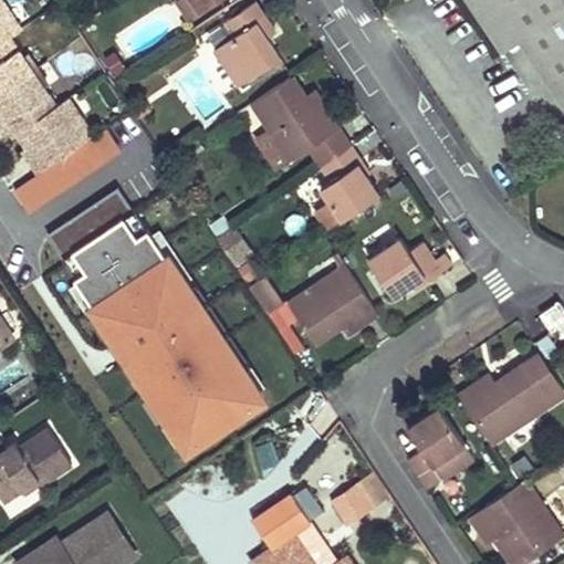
[(13,20),(0,0),(0,126),(3,124),(13,137),(18,135),(27,148),(31,156),(27,158),(38,174),(93,136),(74,110),(68,114),(61,104),(56,107),(43,89),(32,72),(22,58),(9,38),(13,34),(7,24),(13,20)]
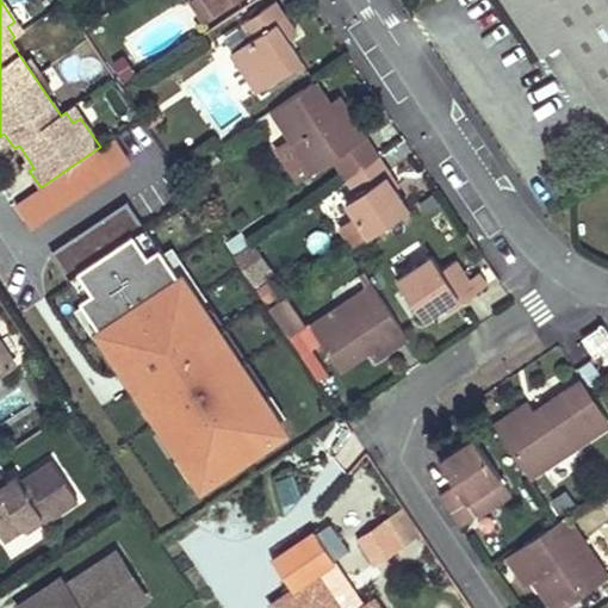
[(216,14),(205,0),(191,0),(190,1),(203,23),(216,14)]
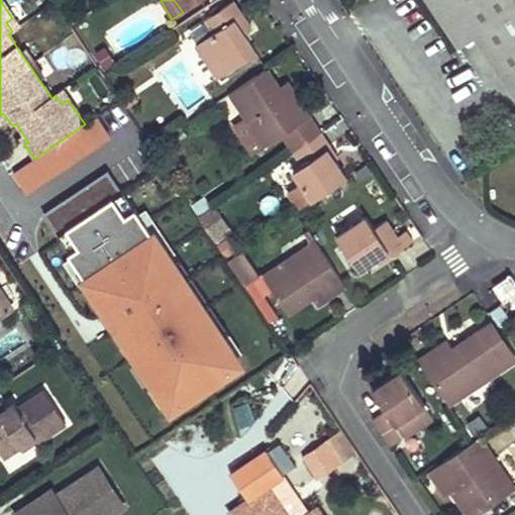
[(174,0),(183,12),(199,0),(174,0)]
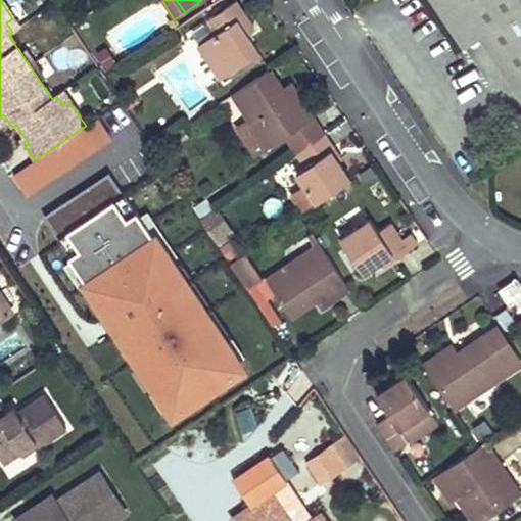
[(482,36),(458,0),(430,0),(463,49),(482,36)]
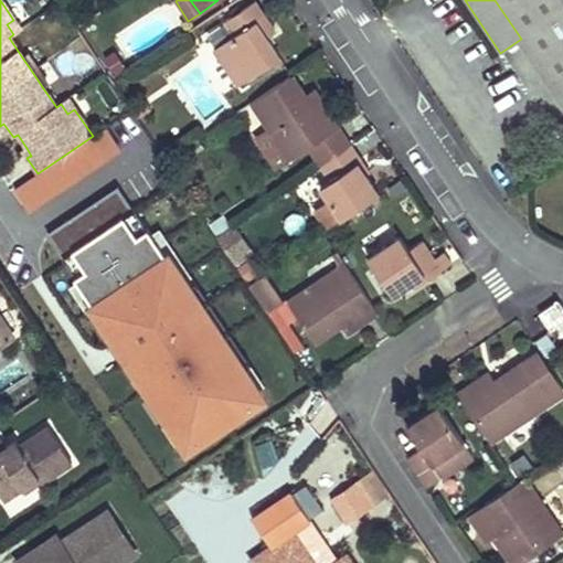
[(562,0),(495,0),(521,39),(562,98),(562,0)]
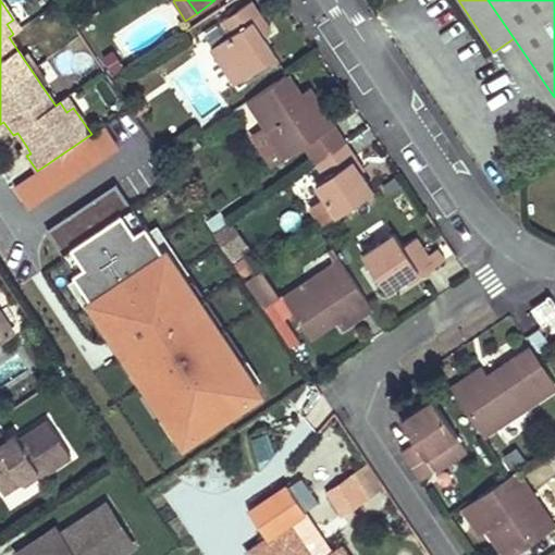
[(230,36),(210,49),(234,85),(274,58),(261,38),(270,32),(259,15),(250,2),(221,22),(230,36)]
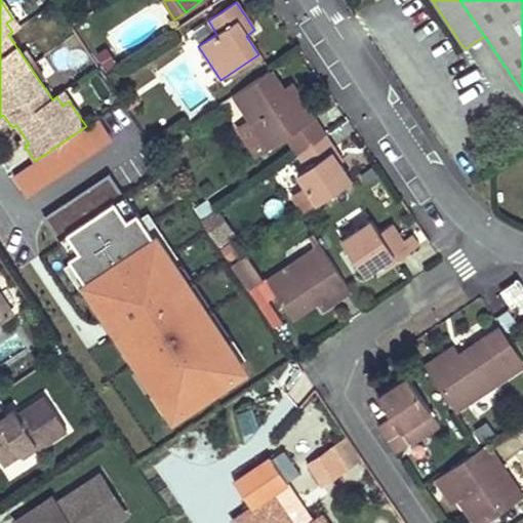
[(19,28),(12,18),(6,23),(12,32),(19,28)]
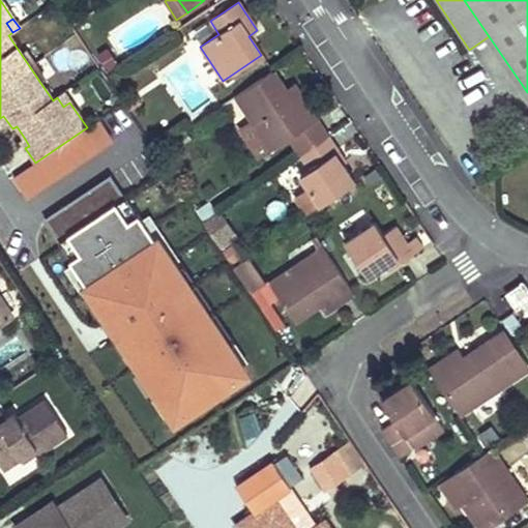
[(27,49),(21,54),(30,67),(36,62),(27,49)]
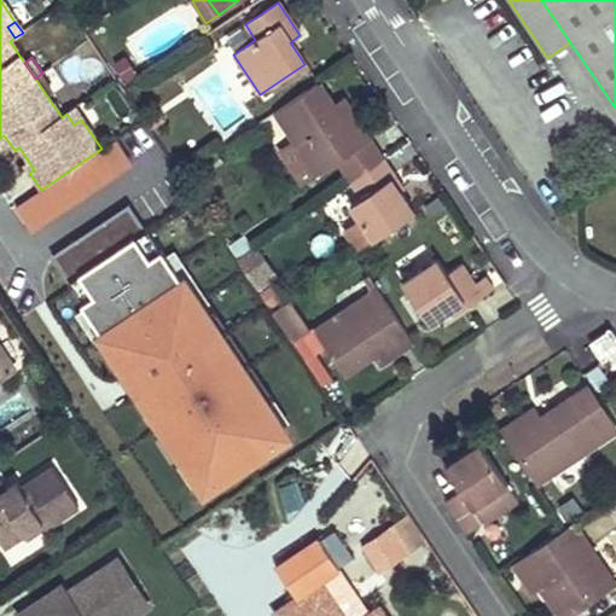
[(42,73),(35,79),(47,97),(54,91),(42,73)]
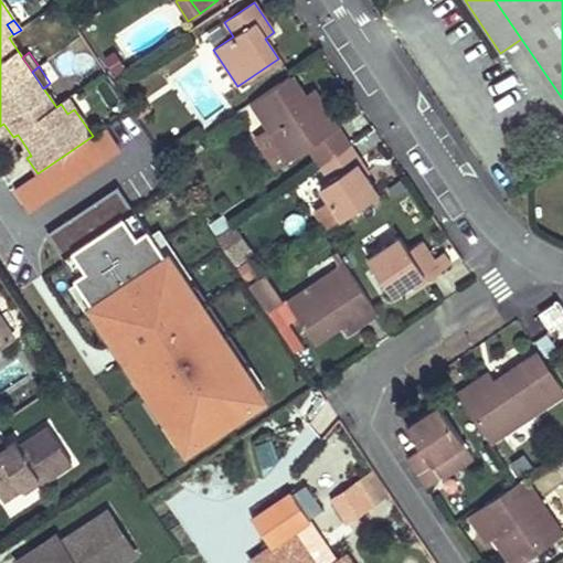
[(290,77),(250,105),(288,161),(310,147),(322,165),(350,146),(318,98),(309,104),(290,77)]
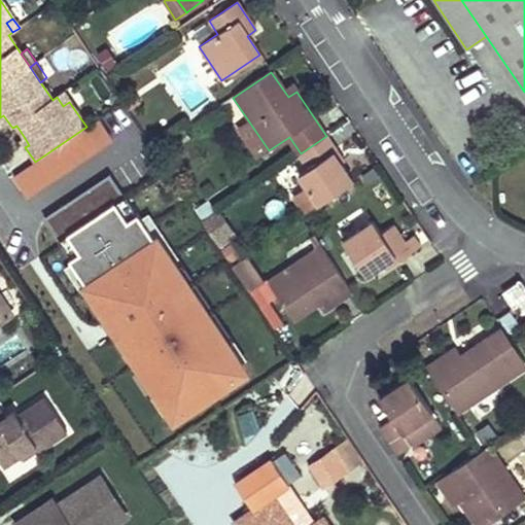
[(63,93),(57,97),(63,106),(69,102),(63,93)]
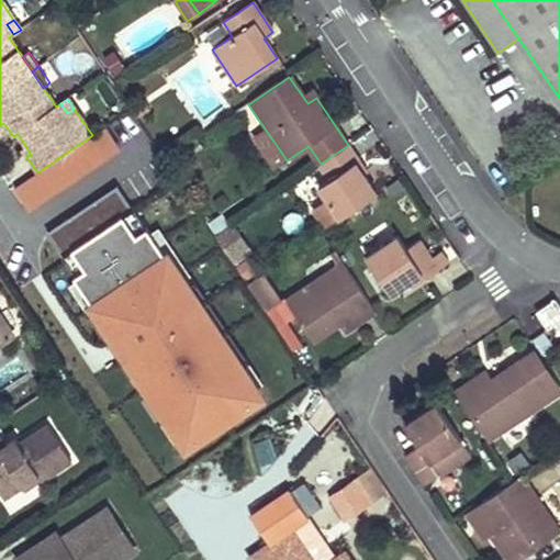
[(321,164),(318,165),(327,179),(317,187),(327,201),(312,211),(324,228),(374,194),(353,161),(357,158),(348,145),(321,164)]
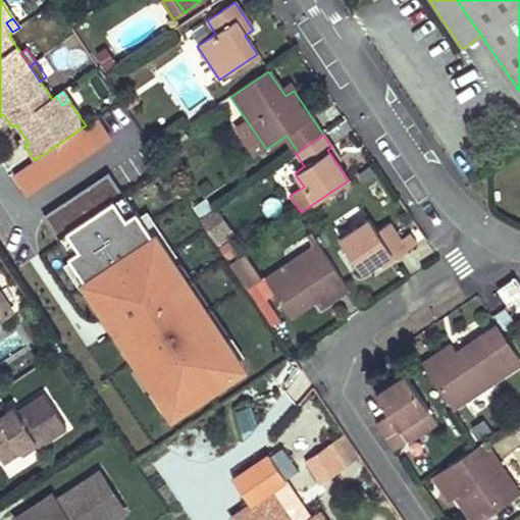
[(29,144),(24,137),(20,140),(24,146),(29,144)]
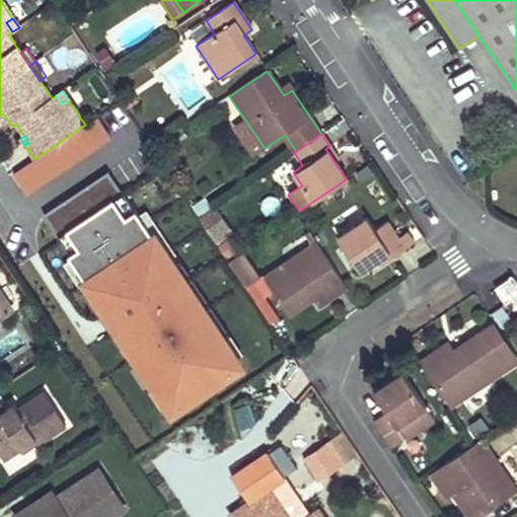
[(105,178),(42,214),(159,420),(239,374),(143,205),(126,214),(105,178)]
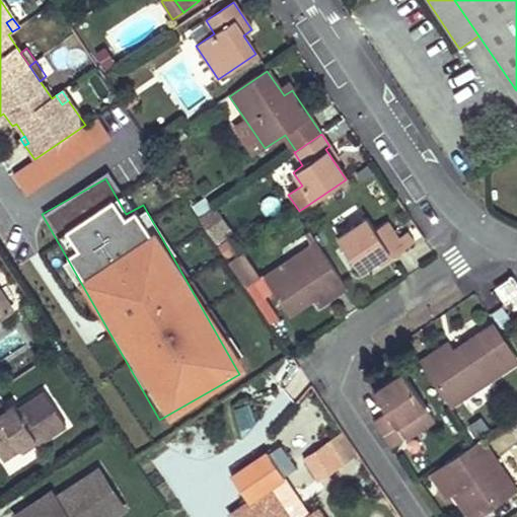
[(213,211),(199,220),(213,241),(229,231),(221,218),(219,219),(213,211)]
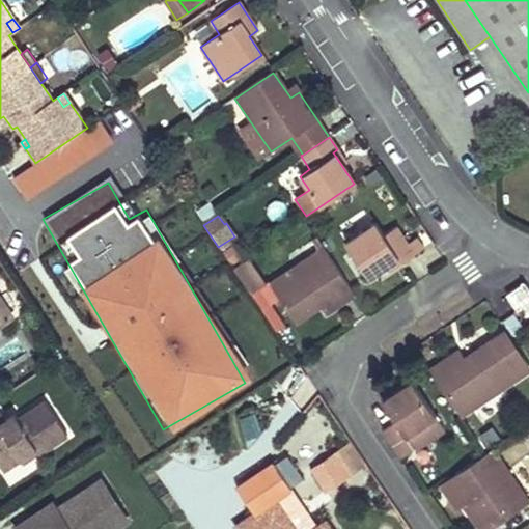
[(373,223),(344,243),(367,277),(385,266),(397,257),(401,263),(415,254),(408,244),(396,226),(382,234),(373,223)]
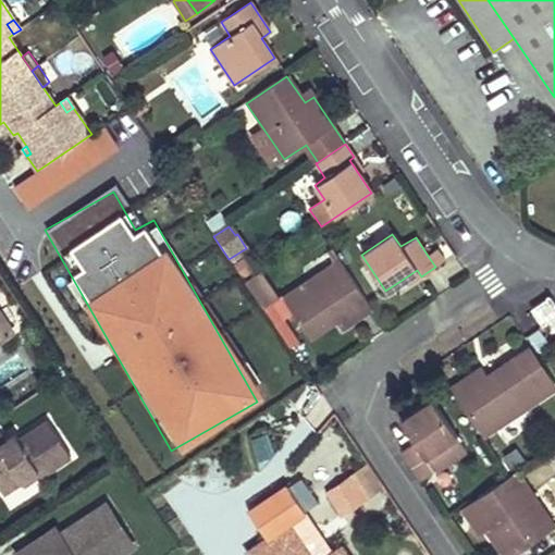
[(438,249),(428,256),(435,267),(445,261),(438,249)]
